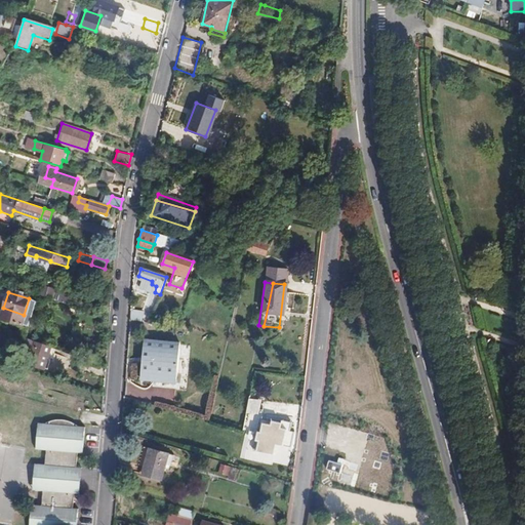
[(0,318),(21,325),(24,315),(3,308),(0,317),(0,318)]
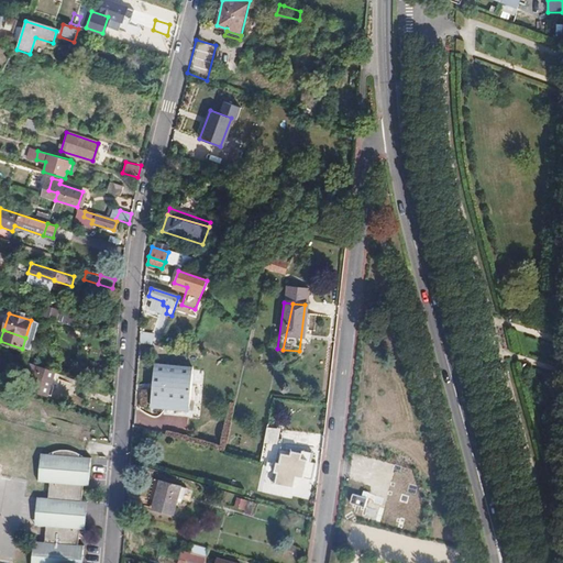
[(46,395),(52,377),(39,374),(41,367),(31,364),(29,372),(33,374),(29,389),(46,395)]
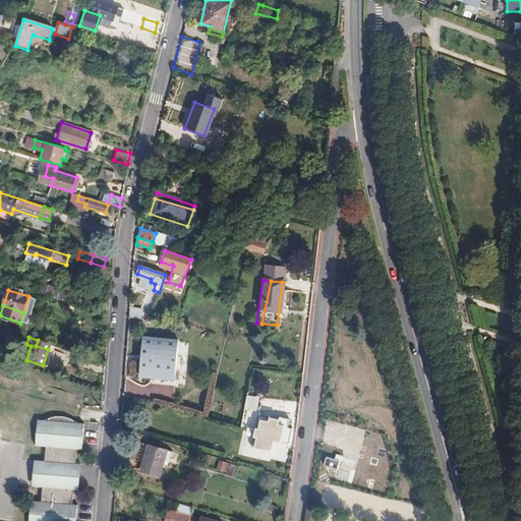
[(48,349),(50,344),(38,340),(36,346),(48,349)]
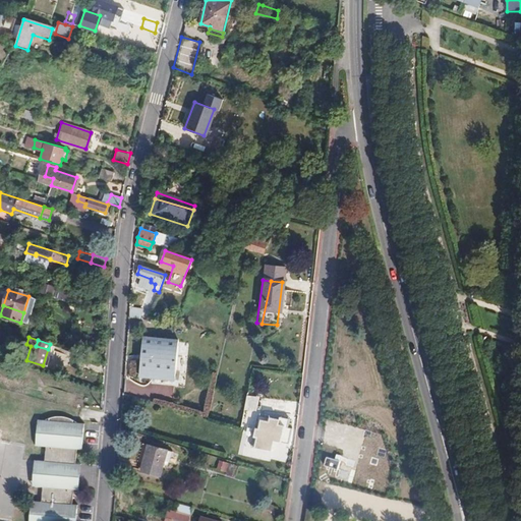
[(159,378),(171,342),(142,340),(139,377),(159,378)]
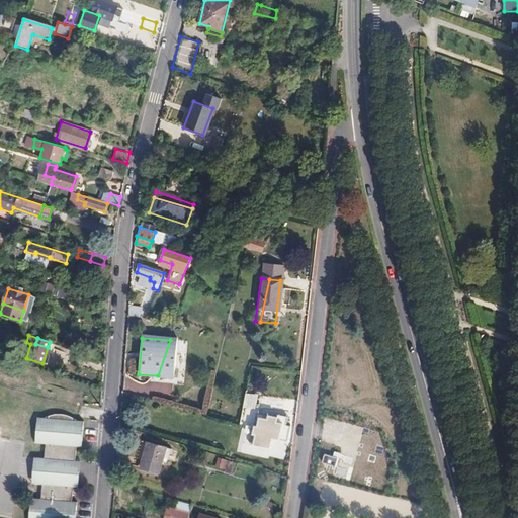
[(171,340),(170,340),(158,375),(161,376),(171,340)]
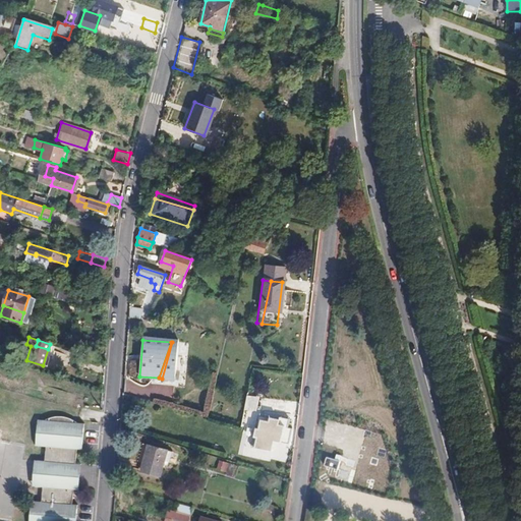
[(172,342),(162,379),(175,380),(178,343),(172,342)]
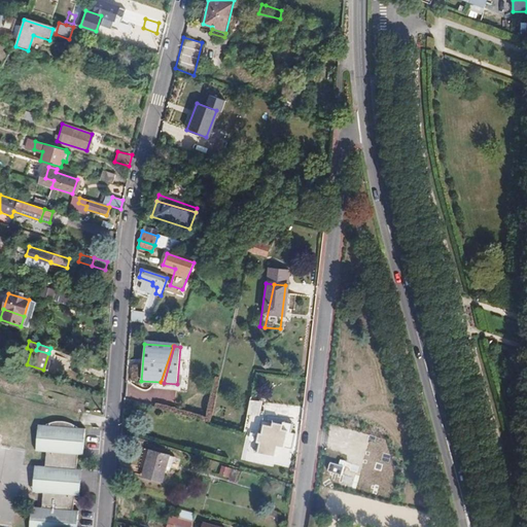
[(330,377),(344,377),(345,361),(331,360),(330,377)]
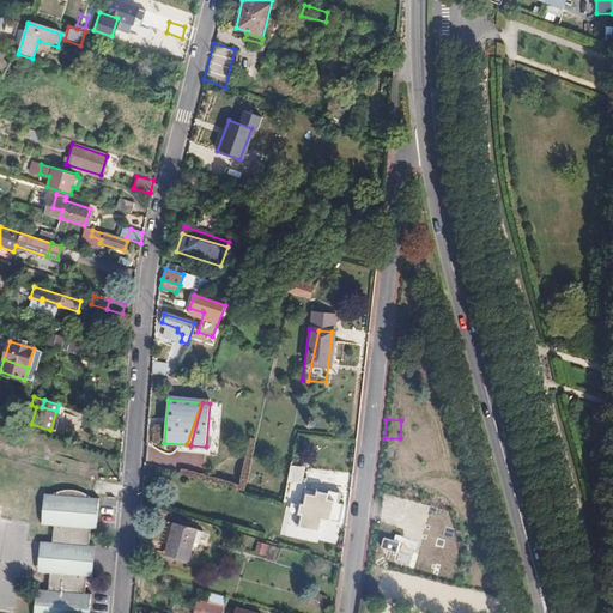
[(85,592),(86,574),(87,565),(79,565),(79,551),(89,552),(89,544),(91,527),(96,527),(98,498),(91,497),(91,495),(79,490),(65,489),(55,490),(55,493),(49,493),(46,523),(58,523),(55,541),(55,550),(61,551),(60,563),(54,562),(53,571),(52,589),(40,589),(38,598),(37,612),(87,612),(90,593),(85,592)]
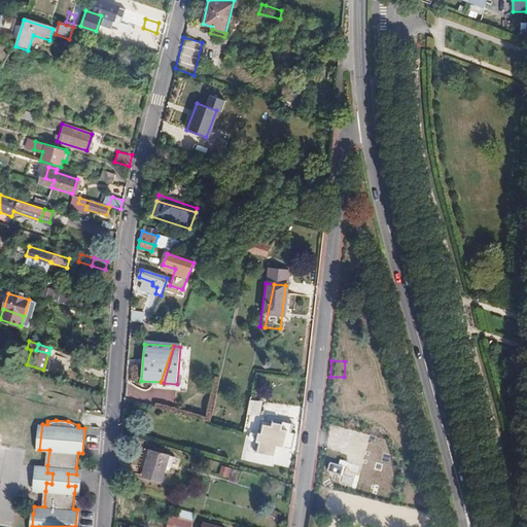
[(385,454),(380,423),(362,425),(364,436),(358,437),(359,445),(354,446),(358,470),(395,464),(393,453),(385,454)]
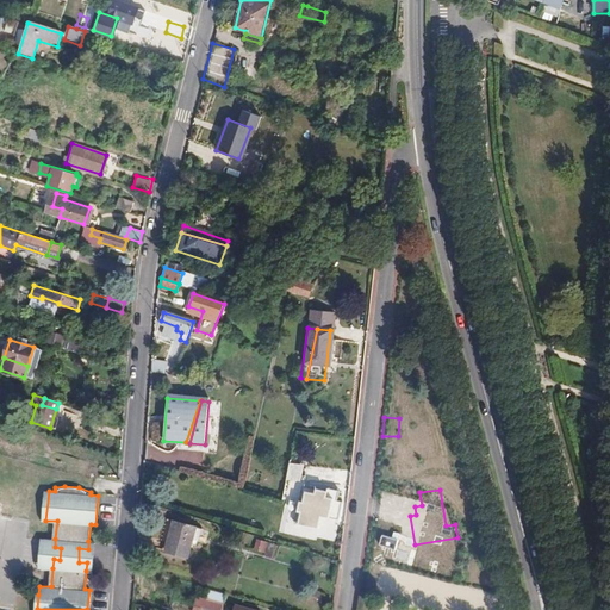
[(335,504),(337,493),(324,491),(322,496),(303,492),(297,515),(311,518),(309,527),(318,529),(319,521),(338,524),(342,505),(335,504)]
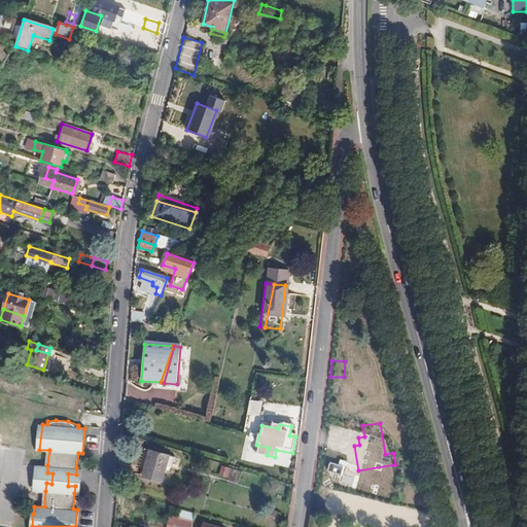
[(323,440),(331,441),(334,432),(324,431),(323,440)]
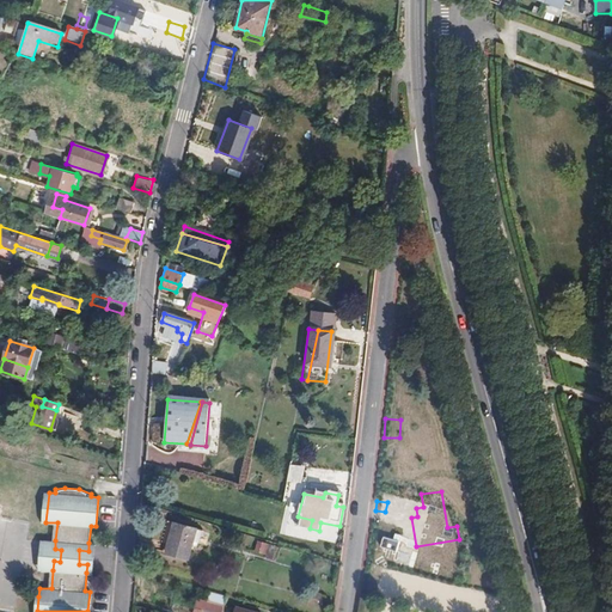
[(187,560),(196,528),(167,521),(161,542),(165,543),(163,554),(187,560)]
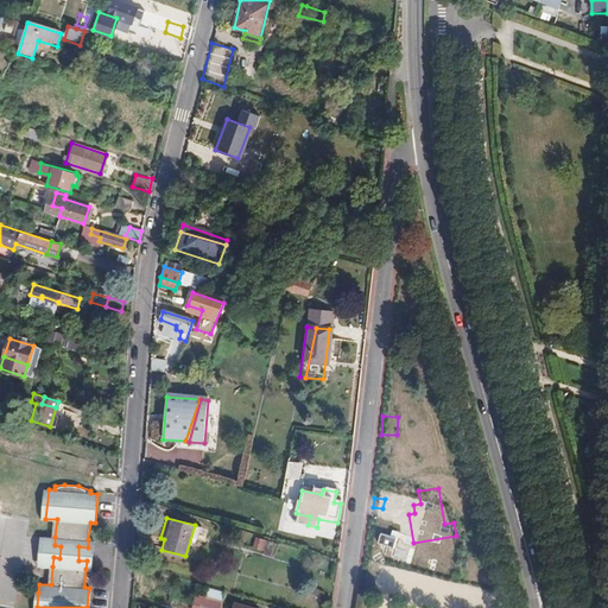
[(42,565),(52,567),(54,557),(59,558),(61,546),(55,545),(55,537),(44,536),(42,565)]
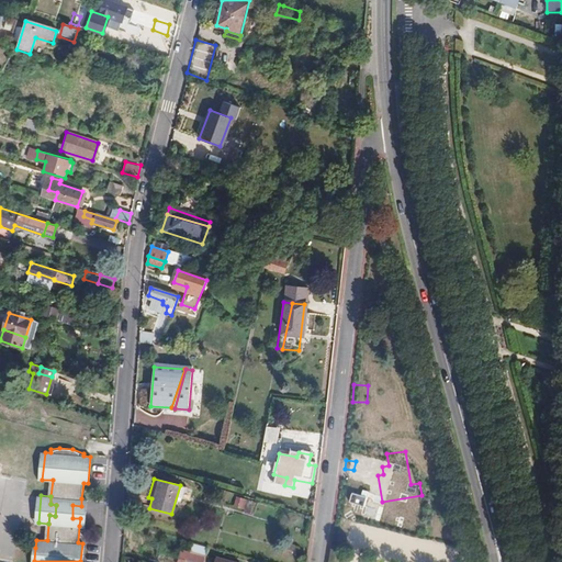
[(236,496),(234,506),(245,508),(247,498),(236,496)]
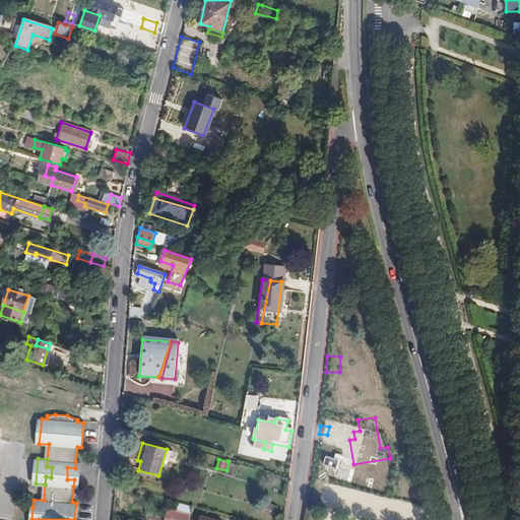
[(74,479),(73,486),(77,486),(79,462),(75,461),(75,468),(67,467),(67,479),(74,479)]
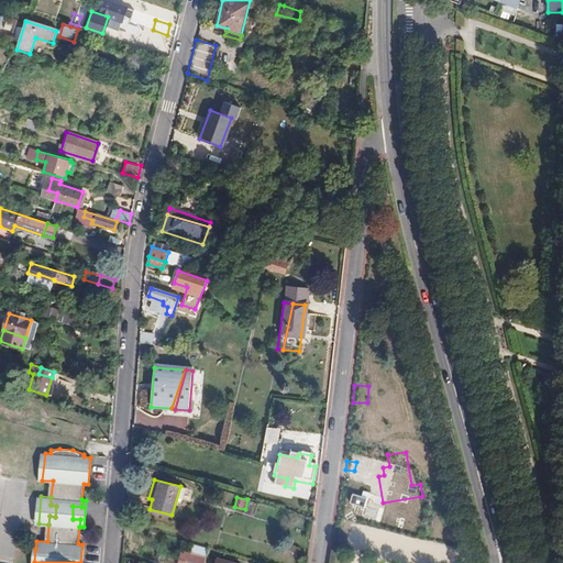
[(386,528),(388,515),(366,510),(364,522),(386,528)]
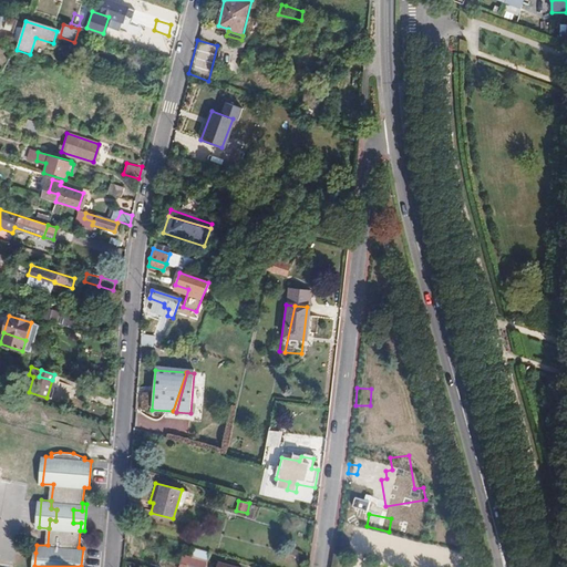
[(194,566),(196,558),(183,555),(178,566),(194,566)]
